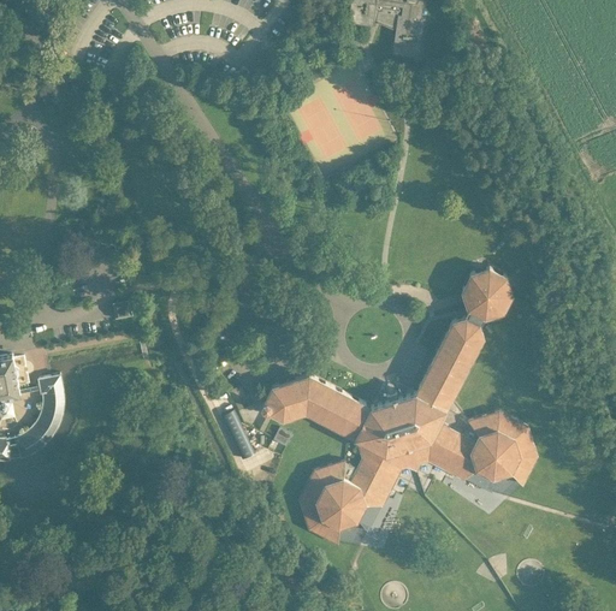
[(371,29),(372,30),(378,31),(380,27),(392,31),(396,31),(392,55),(420,60),(425,22),(422,21),(424,0),(351,0),(348,24),(372,28),(371,29)]
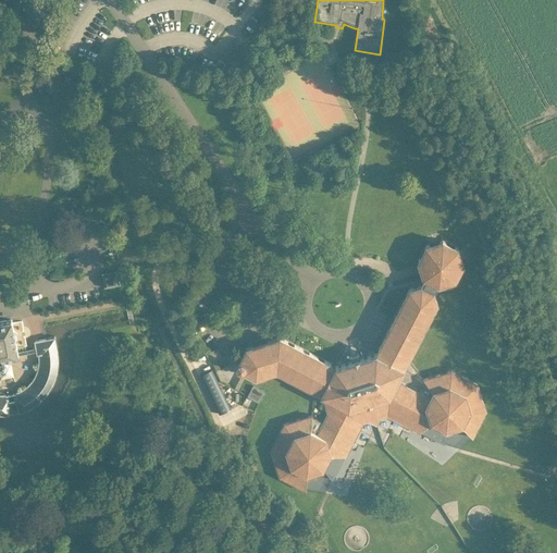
[(79,222),(83,238),(100,234),(96,218),(79,222)]
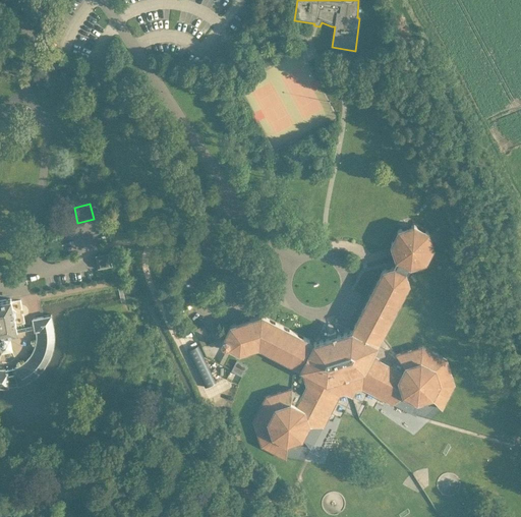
[(224,343),(222,345),(223,348),(226,349),(228,348),(229,348),(230,349),(229,351),(239,356),(244,355),(258,350),(272,357),(307,375),(304,381),(306,388),(301,397),(293,393),(293,390),(266,398),(253,423),(262,449),(286,461),(287,448),(302,443),(310,427),(326,429),(340,400),(346,399),(351,402),(355,396),(363,393),(392,407),(403,399),(416,406),(432,401),(443,411),(455,388),(447,361),(422,348),(397,358),(398,359),(393,368),(373,358),(410,286),(407,276),(410,271),(425,266),(433,250),(428,234),(414,228),(399,233),(391,247),(393,251),(395,260),(396,264),(394,268),(395,270),(383,274),(352,334),(314,346),(262,319),(252,322),(249,323),(236,327),(231,329),(225,339),(227,340),(226,342),(224,343)]
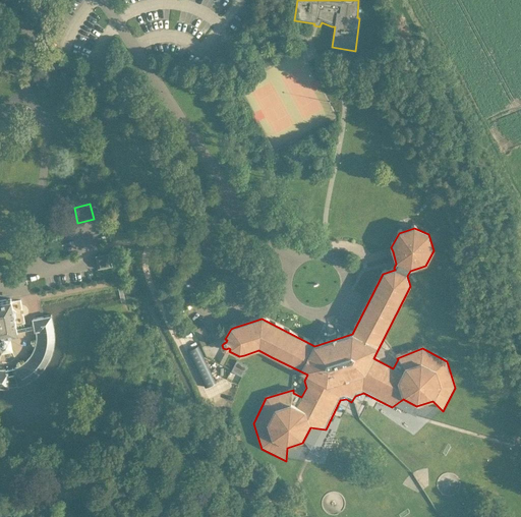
[(96,260),(96,261),(98,272),(112,269),(110,256),(96,260)]
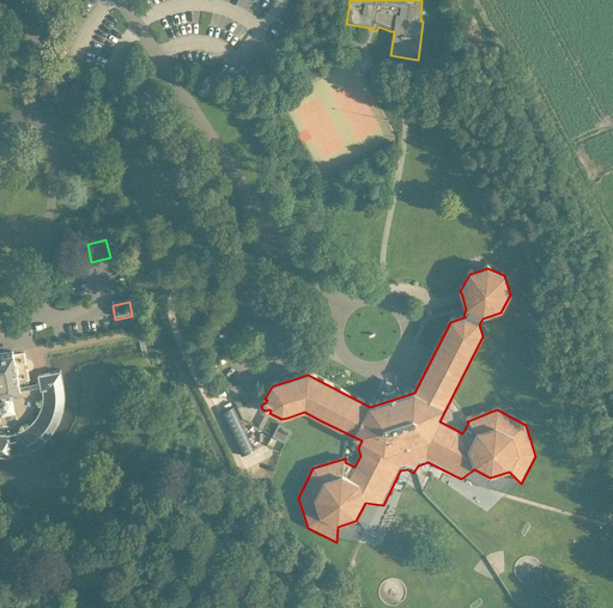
[(13,356),(0,358),(0,457),(4,458),(10,458),(8,444),(18,443),(22,456),(28,454),(34,451),(38,448),(42,445),(47,441),(50,437),(54,432),(58,426),(61,419),(62,412),(64,403),(64,393),(62,387),(60,375),(38,380),(40,385),(19,390),(13,356)]
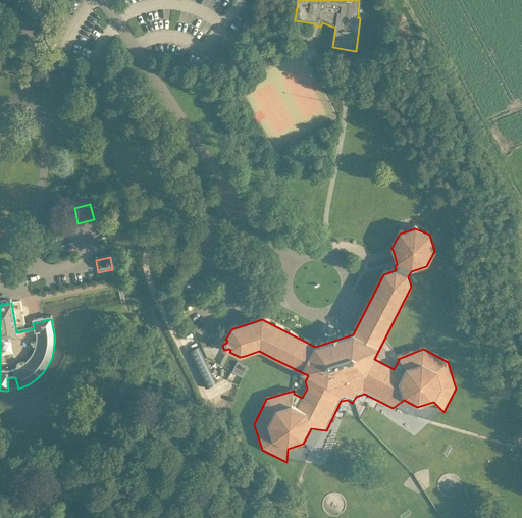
[(204,329),(195,333),(199,343),(203,341),(208,338),(204,329)]
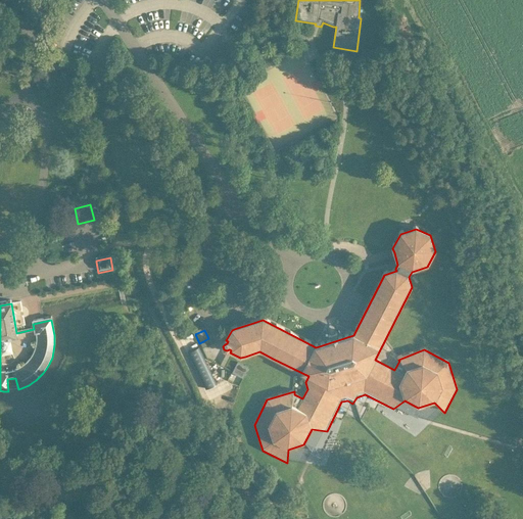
[(199,351),(189,357),(206,393),(217,387),(199,351)]
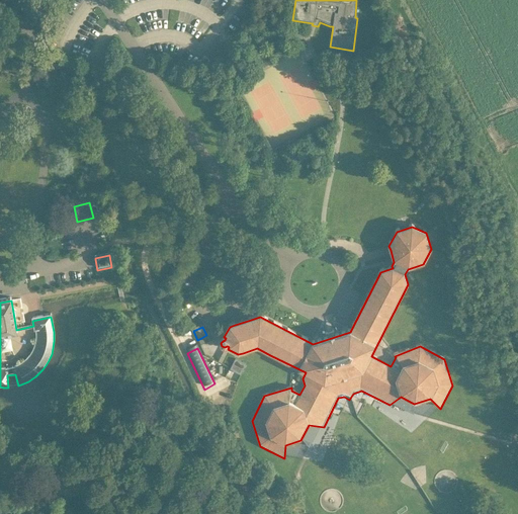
[(235,364),(230,372),(238,376),(241,377),(246,367),(236,362),(235,364)]
